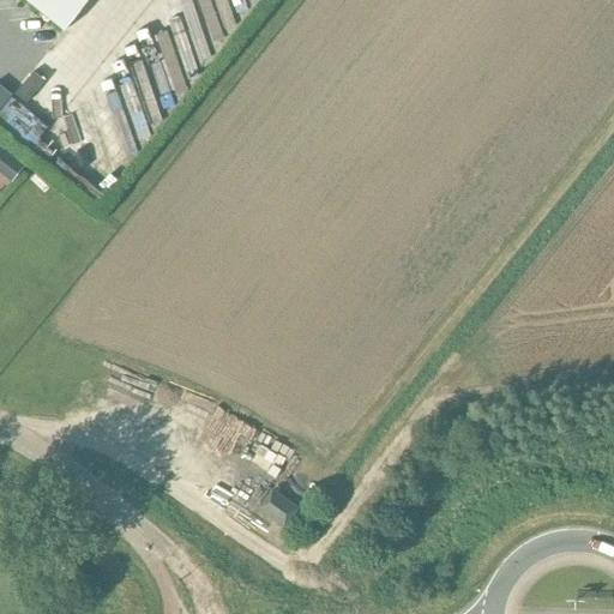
[(25,0),(65,31),(90,0),(25,0)]
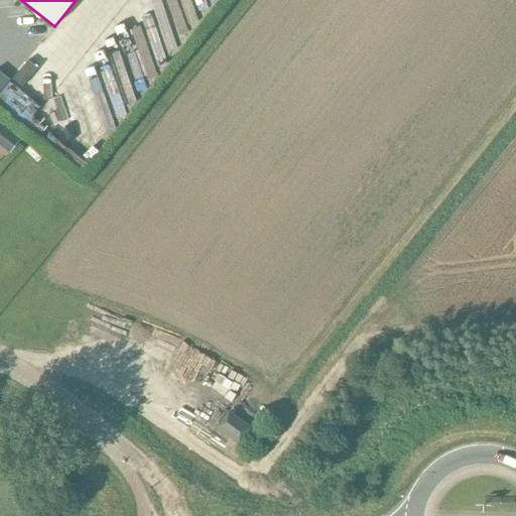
[(28,60),(13,80),(22,87),(37,69),(28,60)]
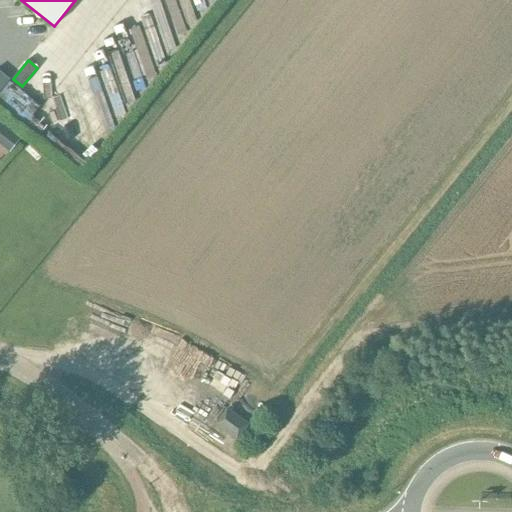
[(0,92),(11,79),(0,70),(0,92)]
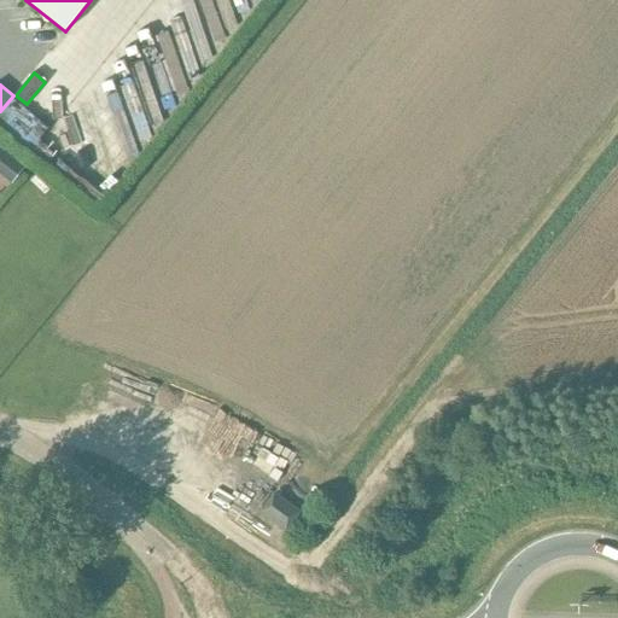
[(0,145),(0,175),(12,185),(27,167),(0,145)]
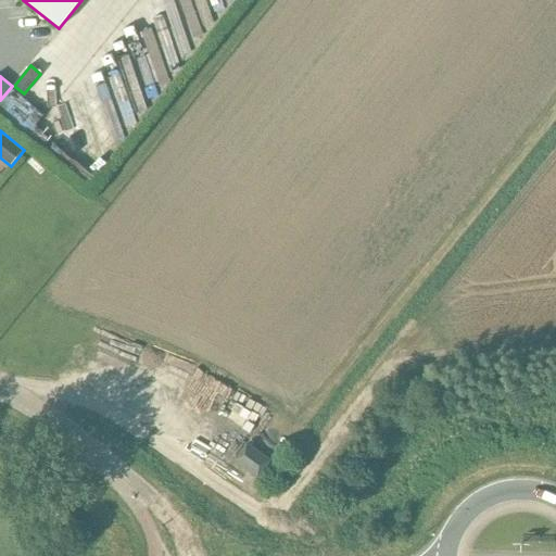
[(235,462),(258,479),(270,460),(248,444),(235,462)]
